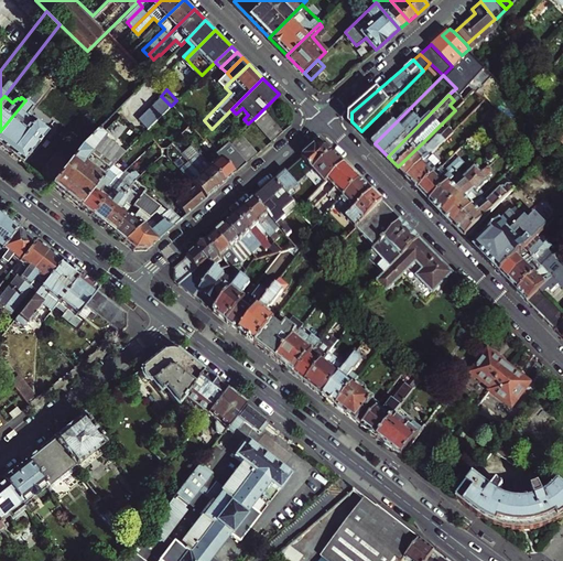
[(161,96),(155,100),(165,110),(171,106),(161,96)]
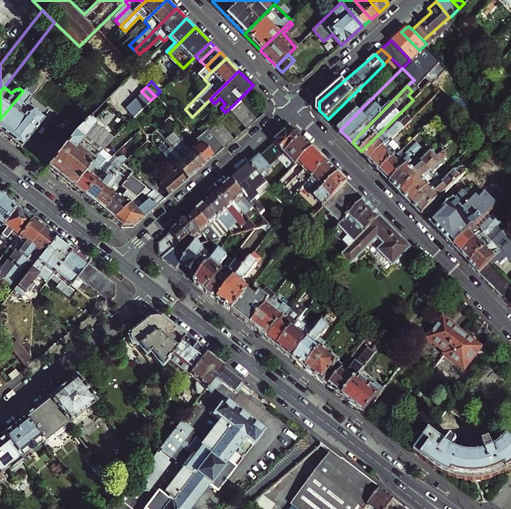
[(23,91),(0,119),(0,130),(20,146),(42,117),(24,103),(29,96),(23,91)]
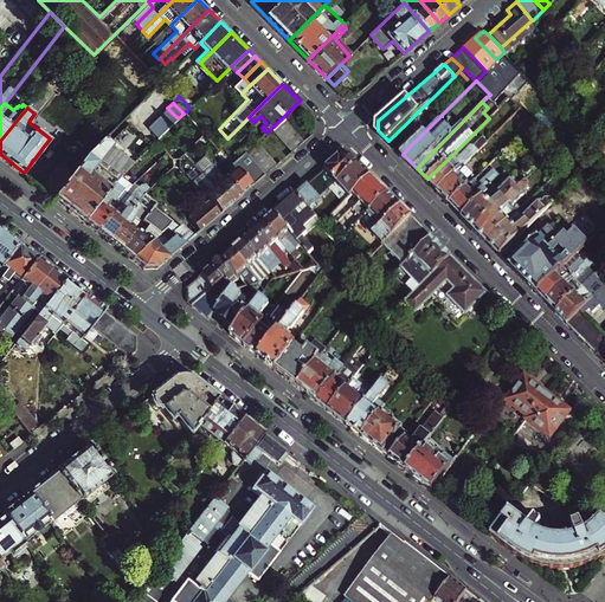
[(167,108),(161,114),(173,124),(178,118),(167,108)]
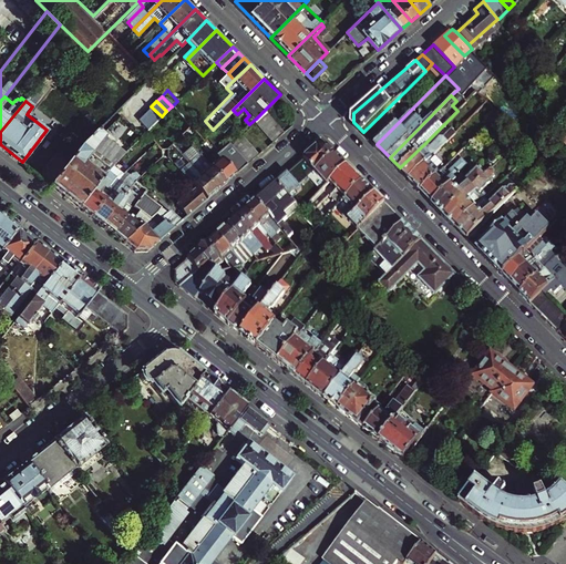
[(151,106),(145,112),(155,122),(162,116),(151,106)]
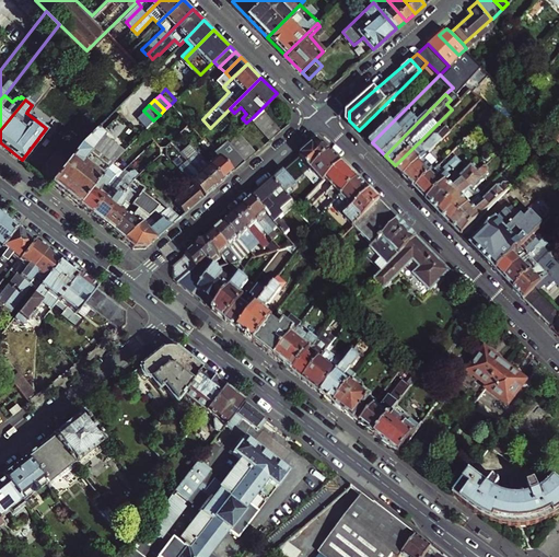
[(282,127),(263,107),(253,117),(271,137),(282,127)]
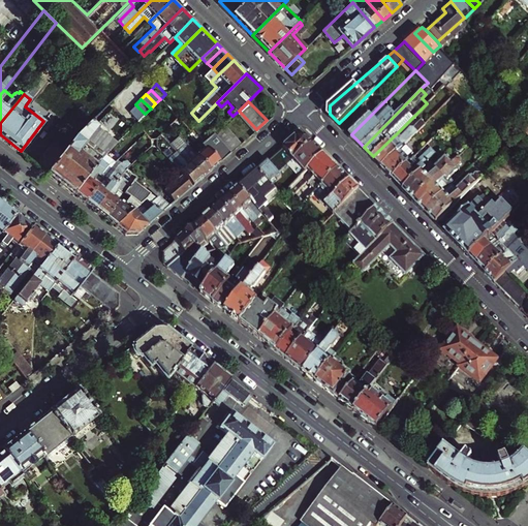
[(135,104),(129,110),(140,120),(145,114),(135,104)]
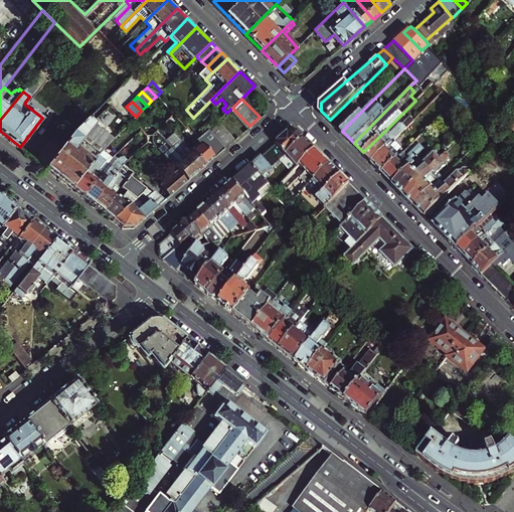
[(72,187),(100,152),(107,145),(114,138),(97,121),(99,118),(93,114),(74,132),(68,140),(46,167),(72,187)]
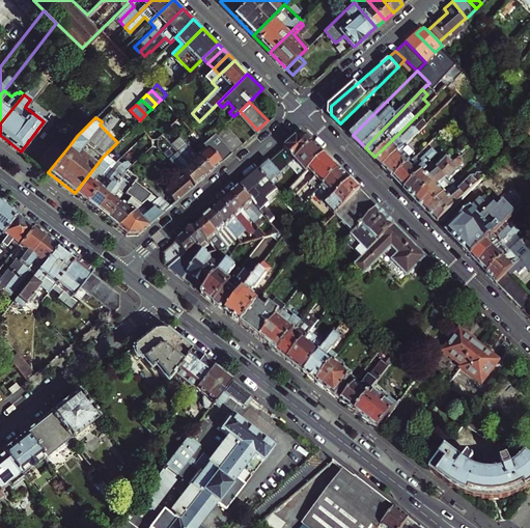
[(398,134),(374,157),(384,167),(402,147),(429,121),(424,117),(417,124),(414,124),(401,137),(398,134)]
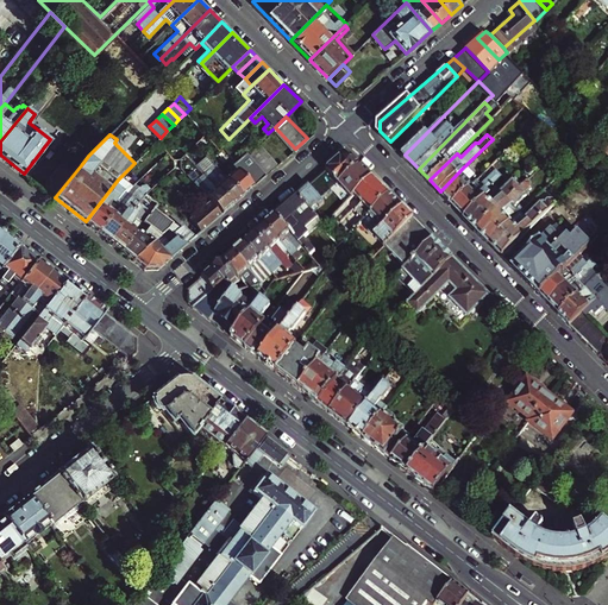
[(262,142),(249,152),(268,172),(280,162),(262,142)]
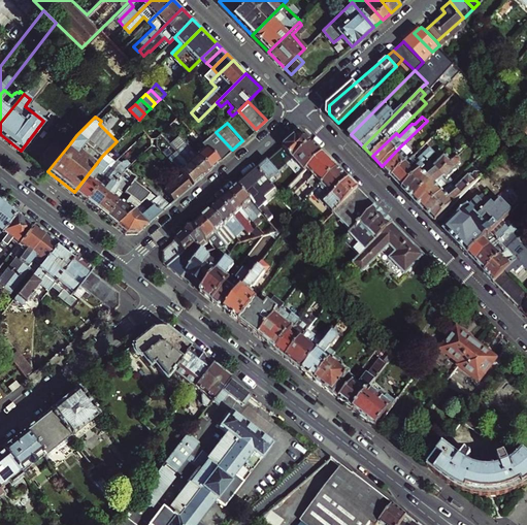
[(232,150),(216,132),(215,130),(202,141),(220,160),(232,150)]
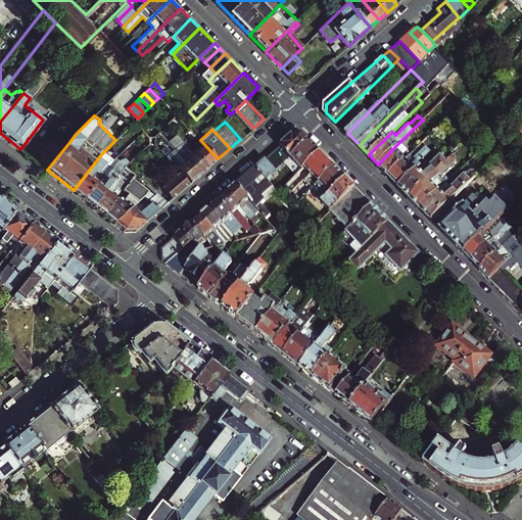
[(218,158),(200,140),(193,132),(185,139),(208,167),(218,158)]
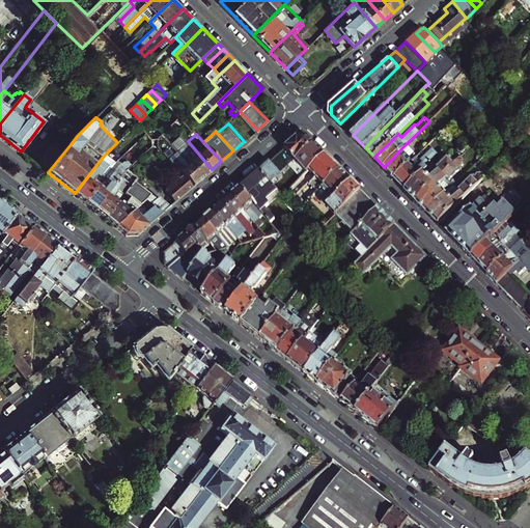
[(300,134),(285,146),(296,158),(307,170),(326,153),(308,134),(300,134)]
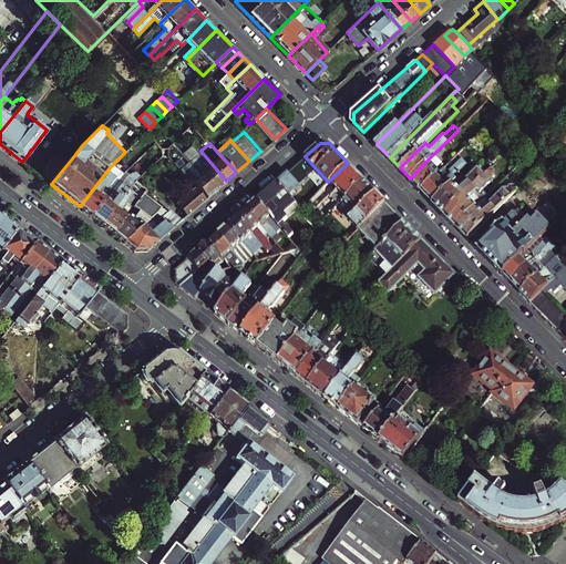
[(62,144),(39,174),(51,184),(75,154),(62,144)]
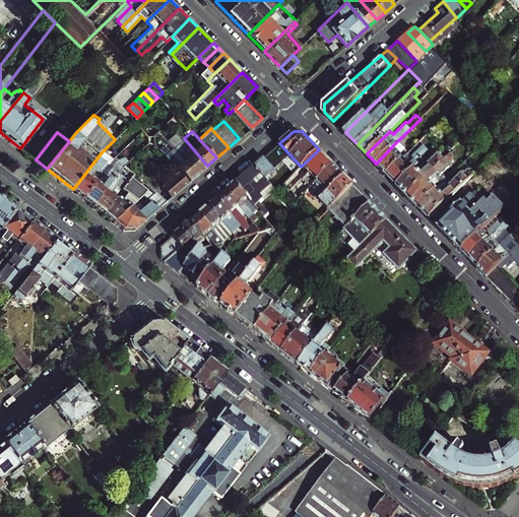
[(198,174),(207,166),(184,138),(175,146),(177,148),(198,174)]
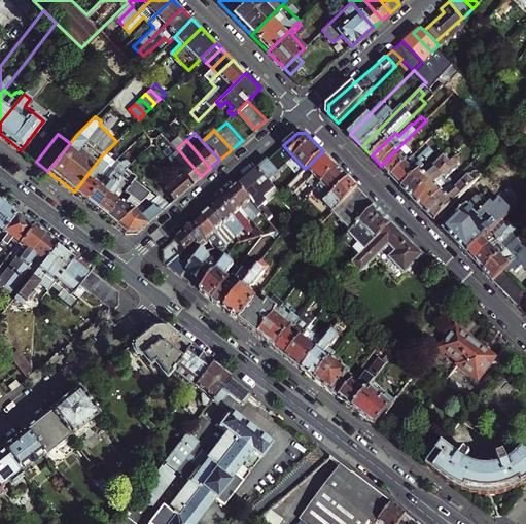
[(415,153),(407,162),(392,176),(402,187),(430,160),(428,158),(436,149),(431,144),(418,156),(415,153)]
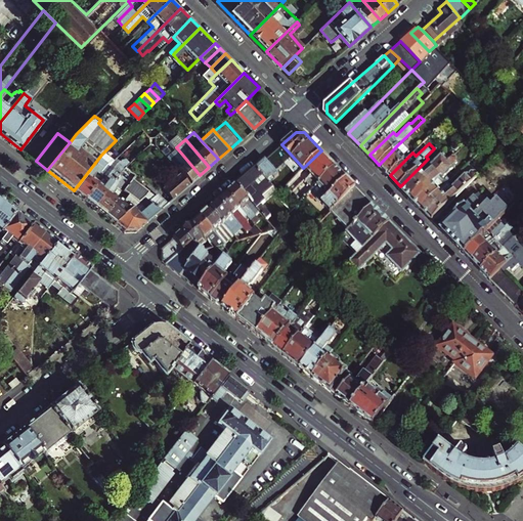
[(190,182),(200,175),(178,149),(174,153),(167,144),(162,148),(181,171),(190,182)]
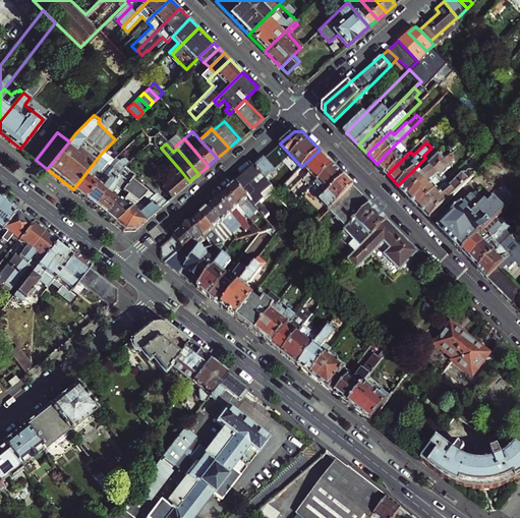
[(290,155),(280,144),(273,150),(283,161),(290,155)]
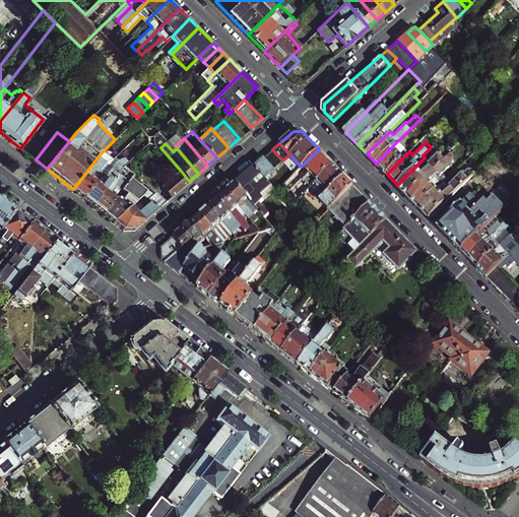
[(394,144),(376,164),(387,174),(401,159),(394,151),(398,148),(394,144)]
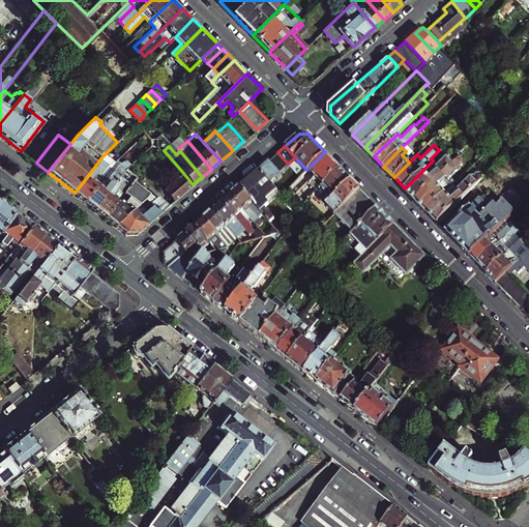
[(110,149),(103,156),(75,193),(85,201),(110,168),(117,159),(119,157),(110,149)]
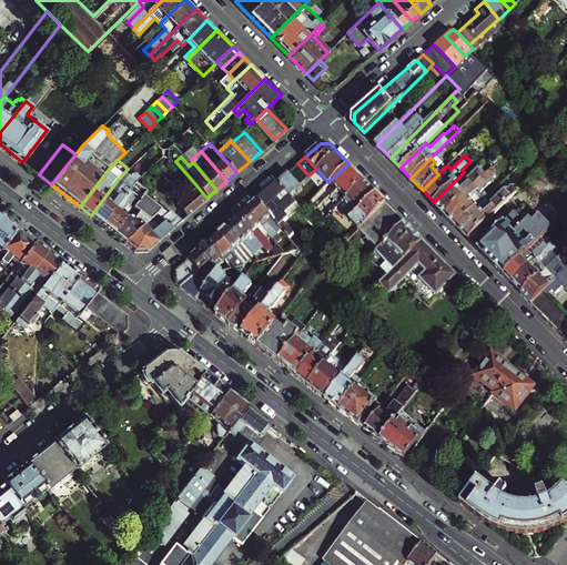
[(468,177),(464,172),(434,202),(446,213),(490,169),(484,162),(468,177)]
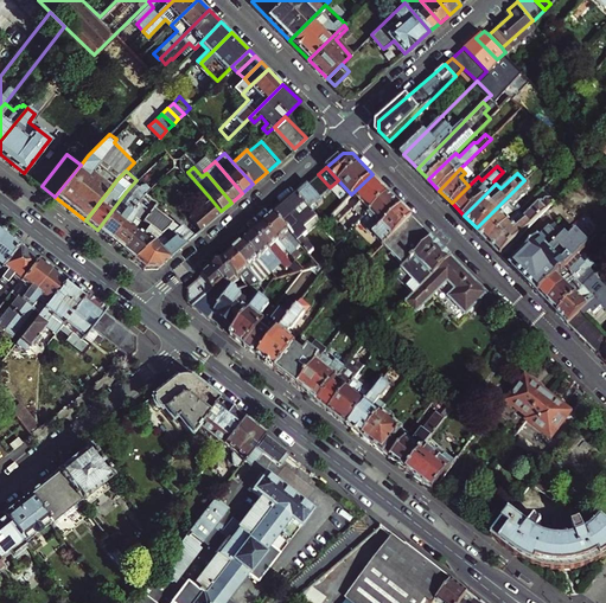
[(310,181),(321,196),(330,187),(318,174),(310,181)]
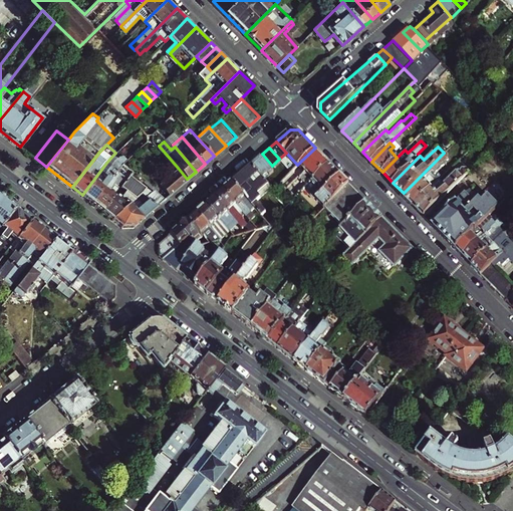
[(322,155),(315,148),(297,165),(280,182),(285,187),(298,173),(301,176),(322,155)]
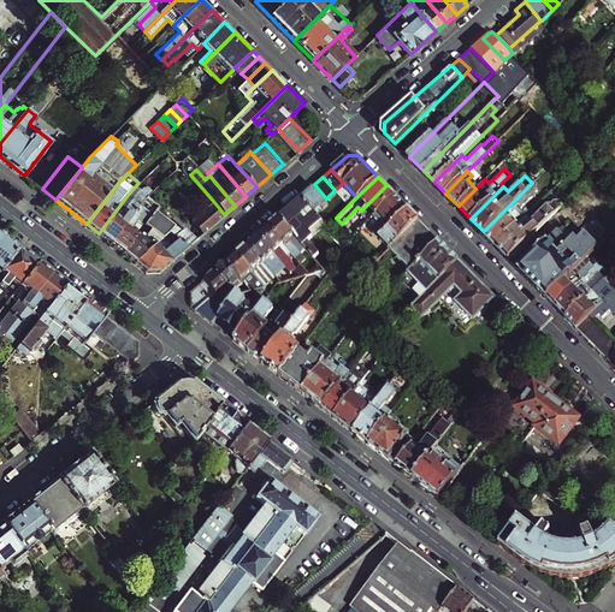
[(532,183),(484,231),(496,244),(528,213),(522,207),(538,191),(537,190),(540,186),(539,183),(536,179),(532,183)]
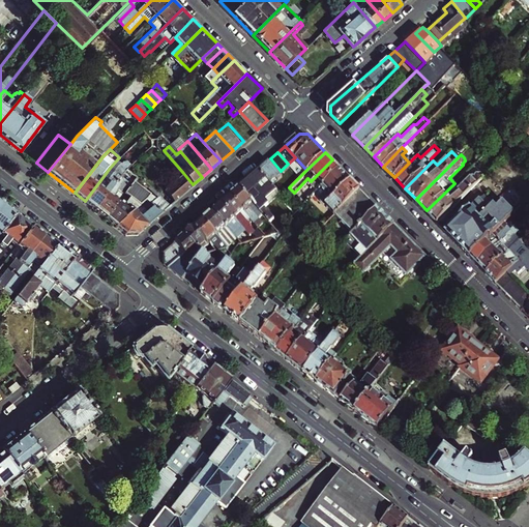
[(110,168),(85,201),(95,208),(121,175),(128,167),(135,160),(126,155),(114,171),(110,168)]
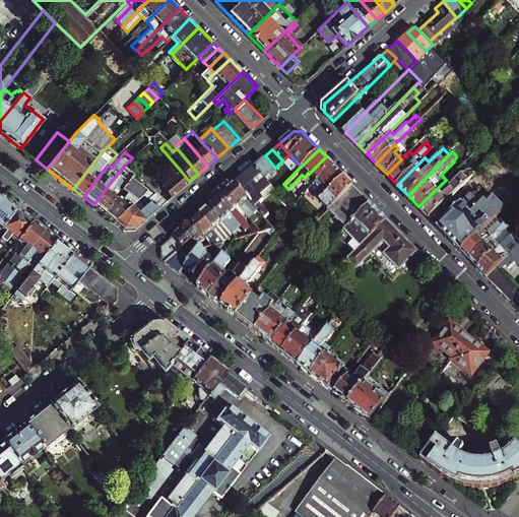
[(278,171),(275,168),(265,155),(255,165),(268,180),(278,171)]
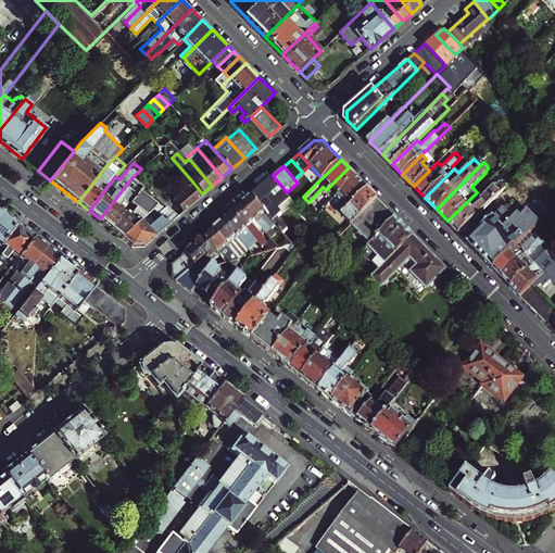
[(333,198),(357,175),(349,167),(326,190),(329,193),(314,208),(319,213),(333,198)]
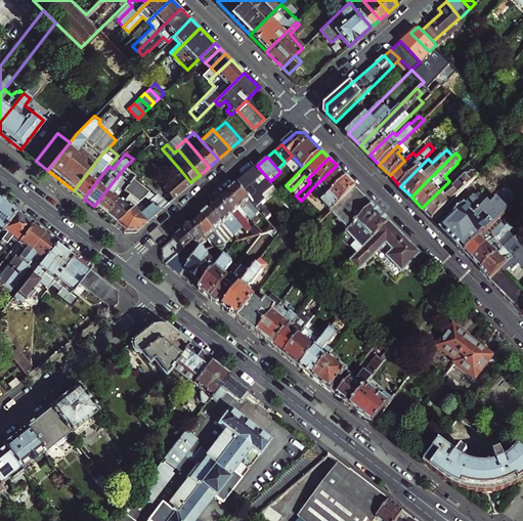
[(348,177),(337,165),(314,186),(319,191),(318,194),(321,199),(324,199),(324,201),(333,210),(343,200),(335,190),(348,177)]
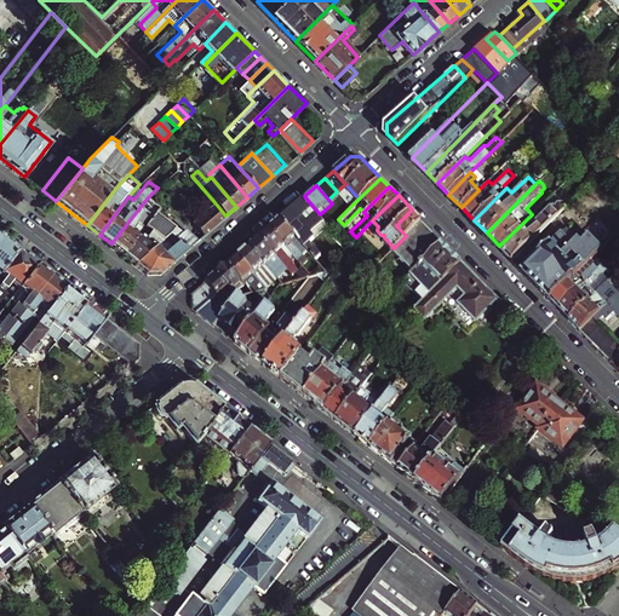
[(304,196),(281,216),(305,243),(317,258),(322,254),(311,240),(330,224),(320,214),(304,196)]
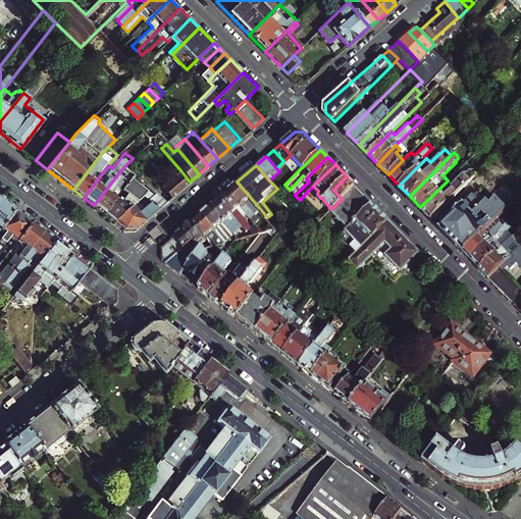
[(452,185),(448,180),(420,207),(431,218),(478,171),(475,168),(472,168),(469,171),(467,170),(452,185)]
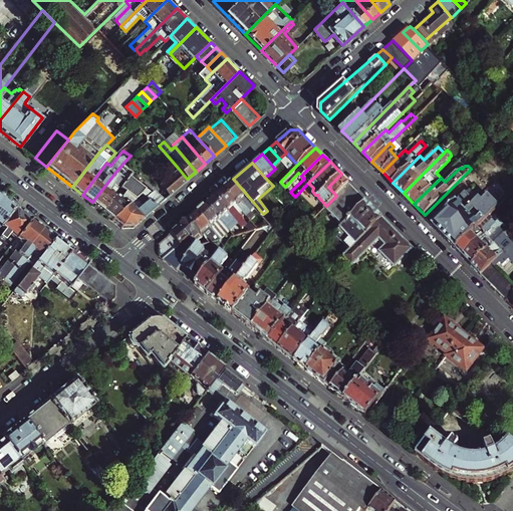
[(178,168),(161,183),(168,196),(187,179),(178,168)]
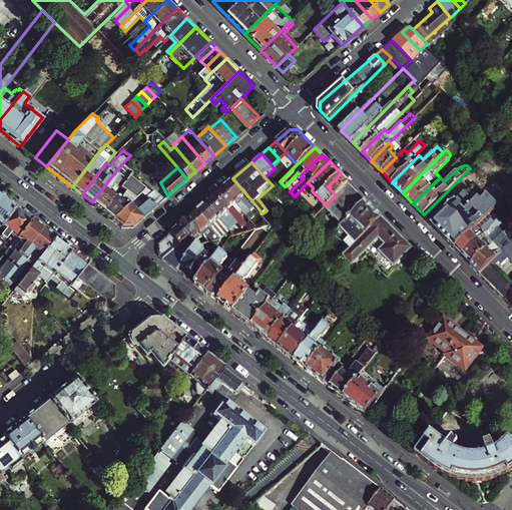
[(124,175),(117,169),(92,201),(102,209),(120,186),(117,184),(124,175)]
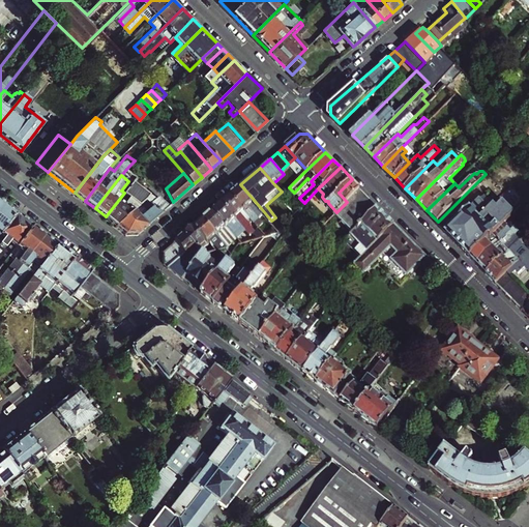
[(347,202),(361,188),(352,179),(339,193),(347,202)]
